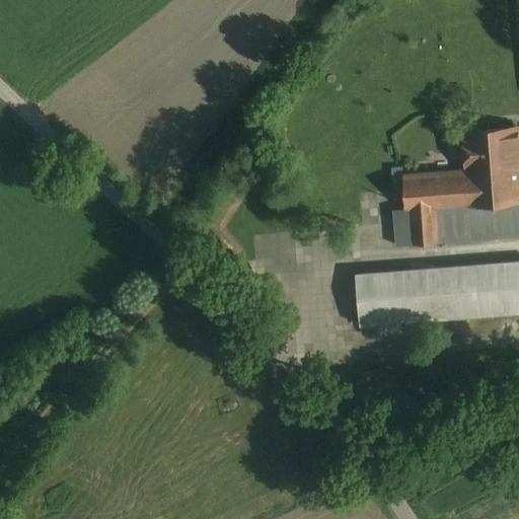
[(518,147),(518,129),(462,133),(464,172),(467,206),(518,202),(518,147)]
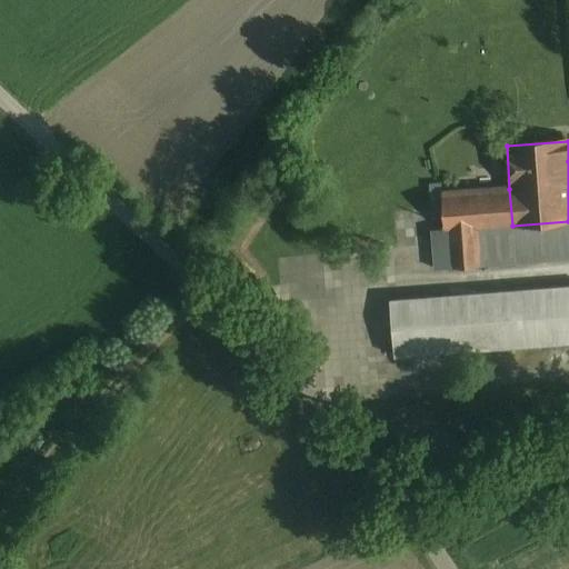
[(440,185),(429,186),(431,218),(443,218),(441,195),(440,185)]
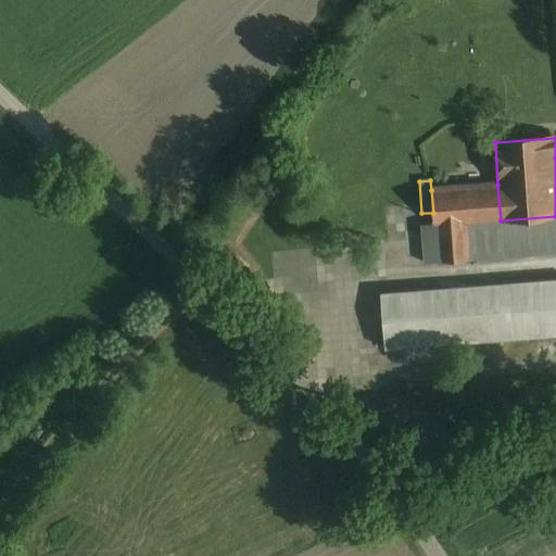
[(501,220),(497,185),(431,190),(433,213),(434,225),(434,226),(466,224),(501,220)]
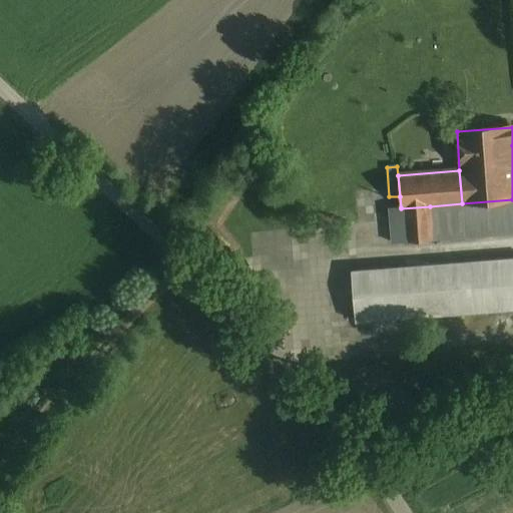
[(512,233),(512,199),(462,203),(430,206),(432,240),(512,233)]
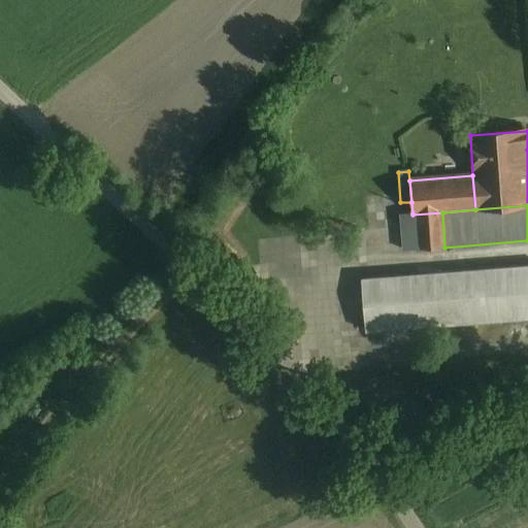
[(442,212),(413,215),(413,213),(401,215),(403,251),(444,248),(442,212)]
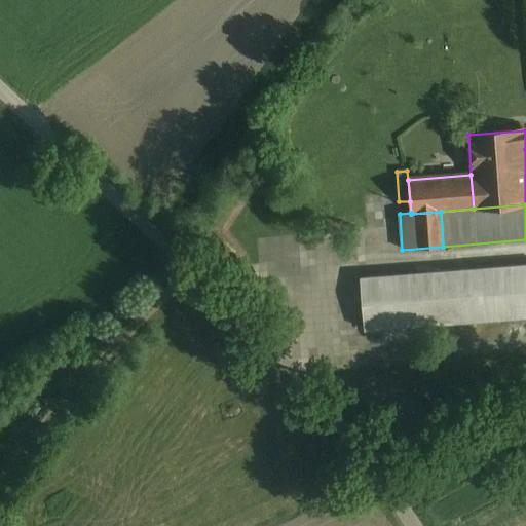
[(525,264),(361,277),(365,331),(420,326),(452,324),(525,317),(525,264)]
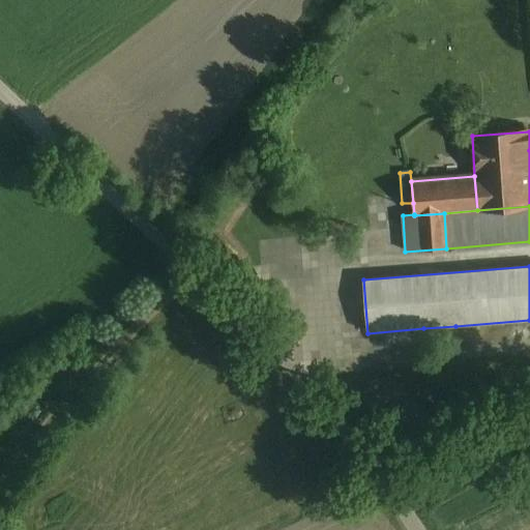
[(455,326),(423,328),(424,347),(458,345),(455,326)]
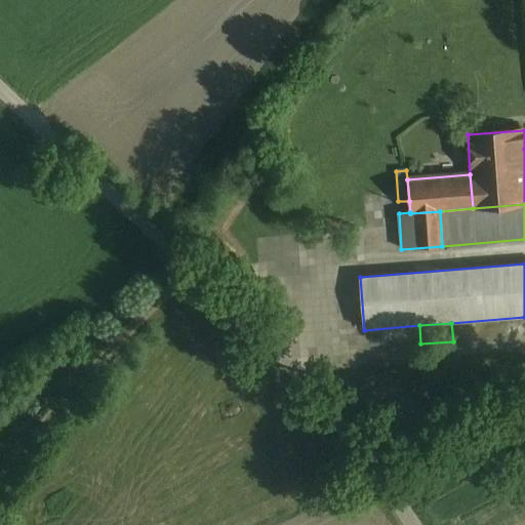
All buildings are outlined.
